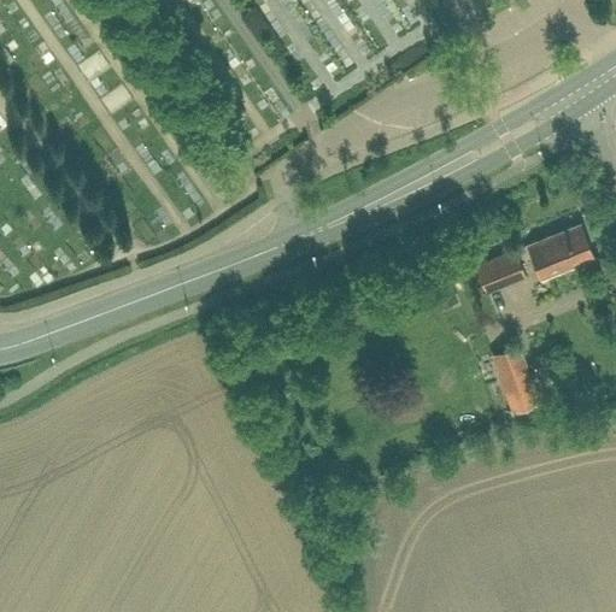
[(89,83),(112,72),(105,57),(82,68),(89,83)]
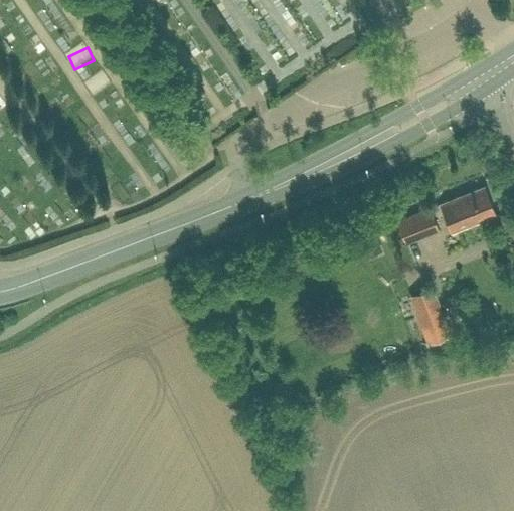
[(94,97),(113,86),(106,74),(88,86),(94,97)]
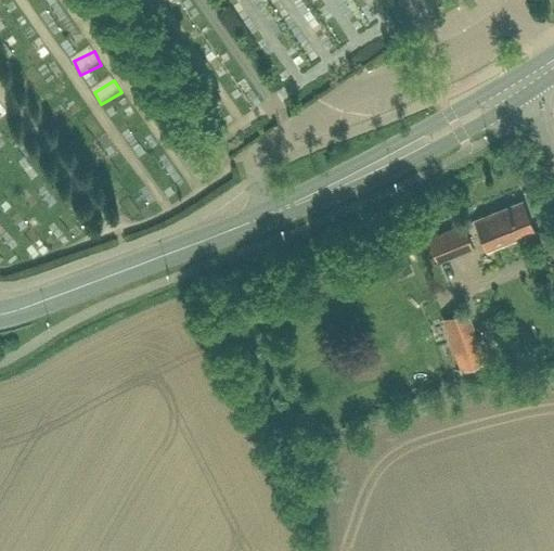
[(519,203),(473,220),(484,251),(492,247),(492,248),(531,233),(519,203)]
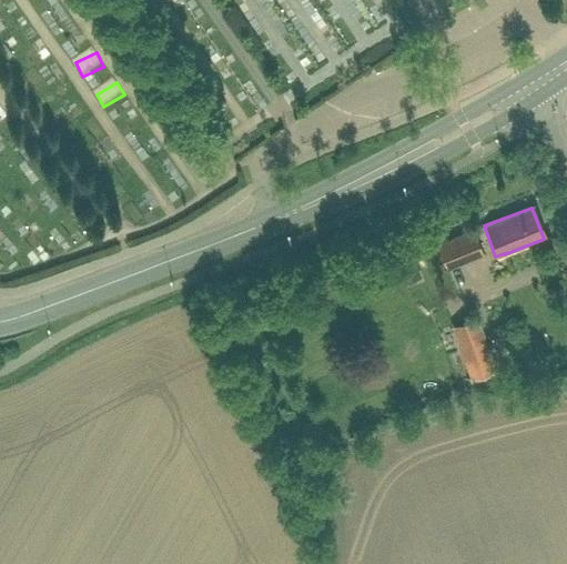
[(445,271),(482,258),(471,231),(435,247),(445,271)]
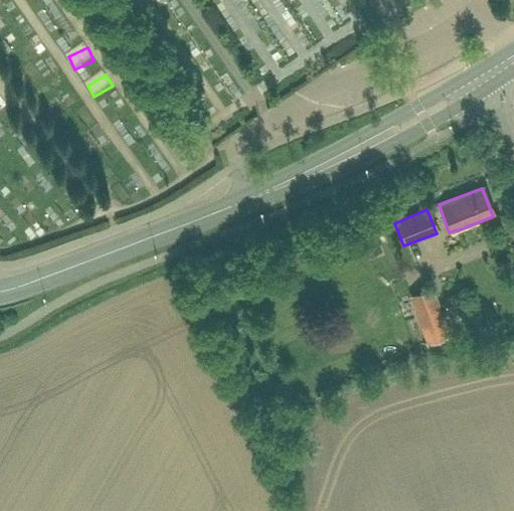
[(427,345),(443,339),(425,293),(410,298),(427,345)]
